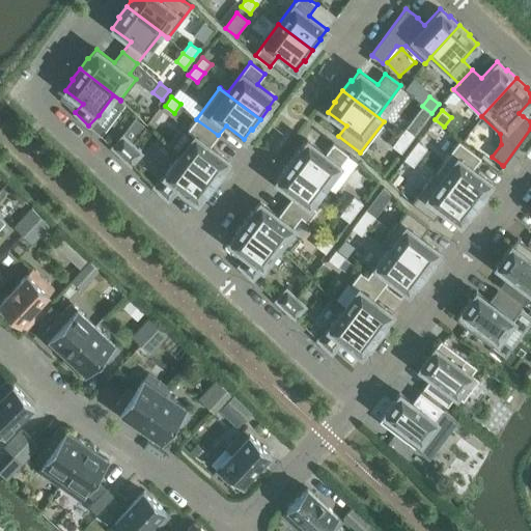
[(194,136),(179,156),(214,182),(222,170),(221,170),(228,160),(210,146),(218,135),(196,119),(187,131),(194,136)]
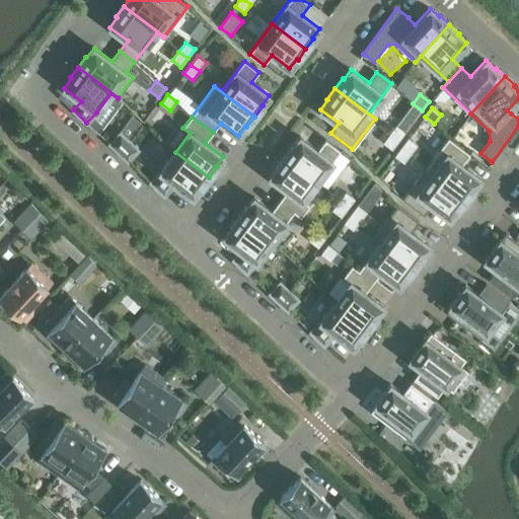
[(396,125),(389,134),(398,141),(405,132),(396,125)]
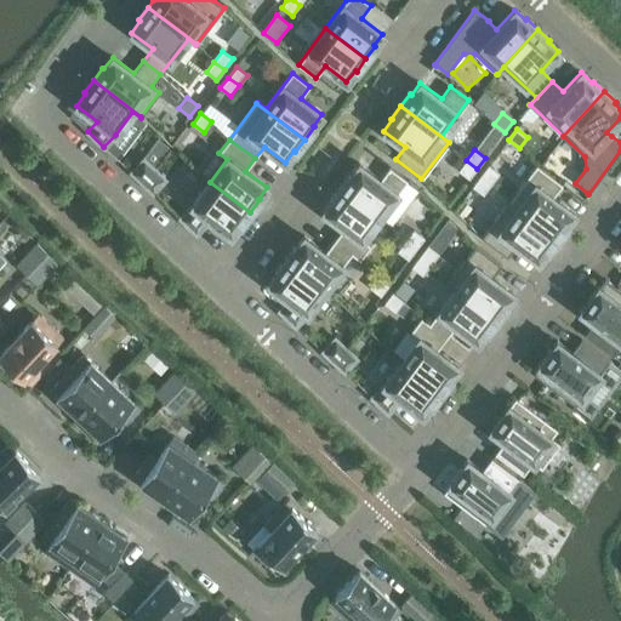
[(131,172),(153,193),(165,178),(143,159),(131,172)]
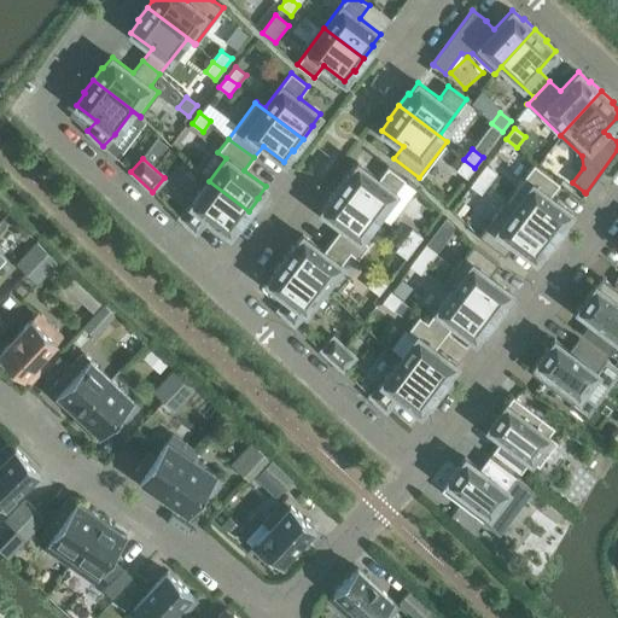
[(474,168),(464,159),(456,170),(467,178),(474,168)]
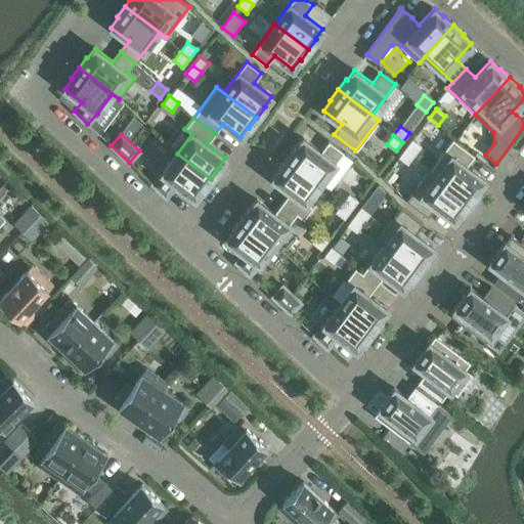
[(295,146),(287,158),(320,183),(344,153),(329,141),(320,151),(303,138),(296,147),(295,146)]
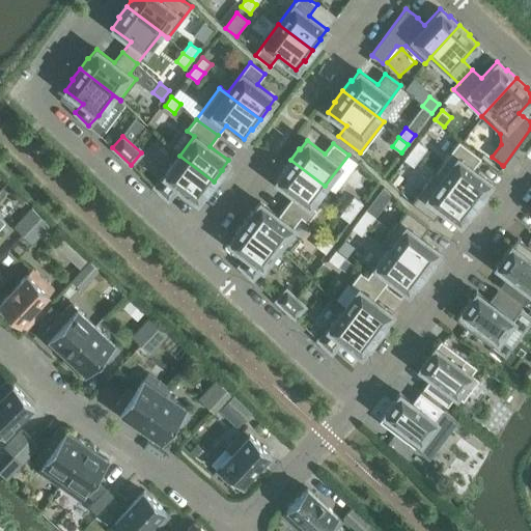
[(418,141),(411,150),(420,158),(427,148),(418,141)]
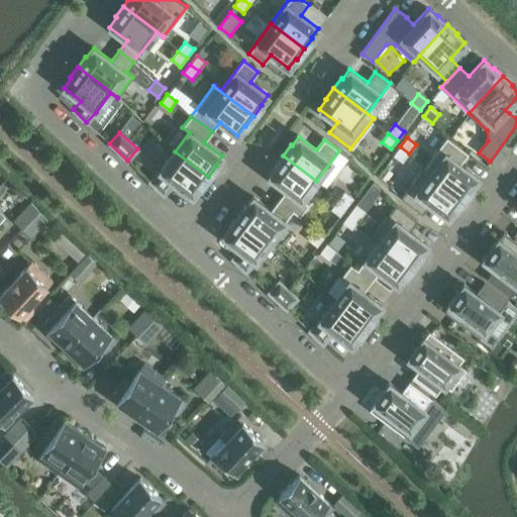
[(446,137),(424,168),(464,197),(472,188),(471,187),(478,178),(460,164),(468,153),(446,137)]
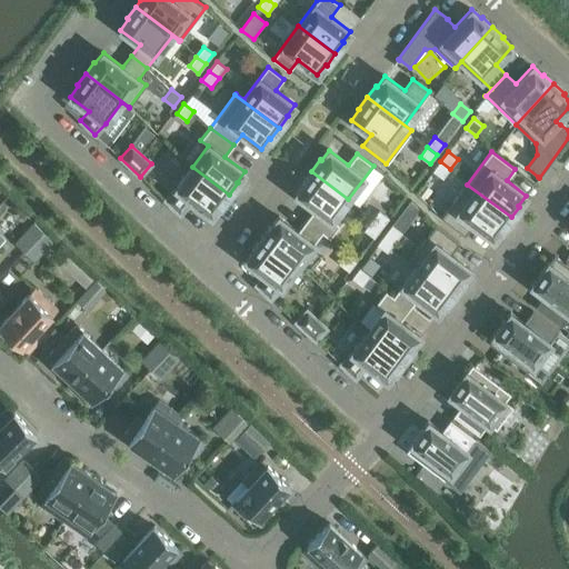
[(450,169),(440,161),(432,171),(442,179),(450,169)]
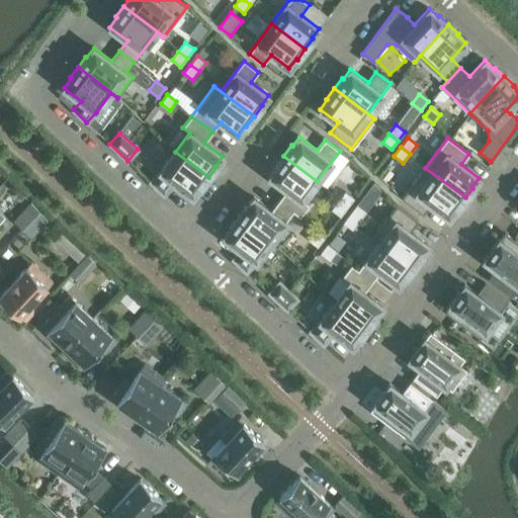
[(208,177),(175,152),(160,171),(150,182),(164,194),(174,183),(192,196),(199,186),(200,187),(208,177)]
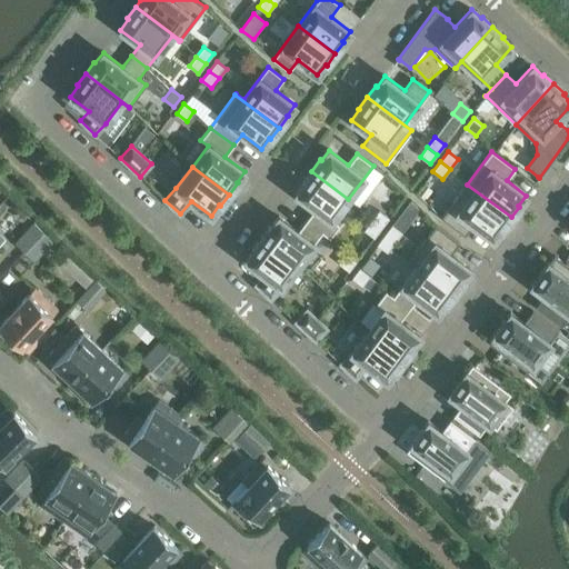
[(315,208),(306,220),(330,238),(340,226),(332,219),(348,199),(311,171),(302,182),(303,183),(296,193),(315,208)]
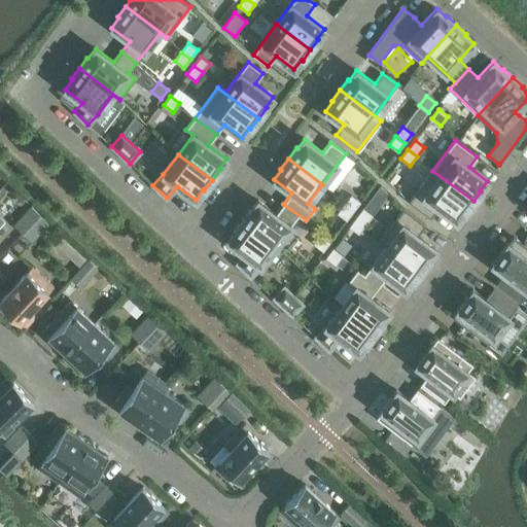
[(473,201),(432,171),(409,202),(430,218),(438,208),(456,221),(463,212),(465,212),(473,201)]
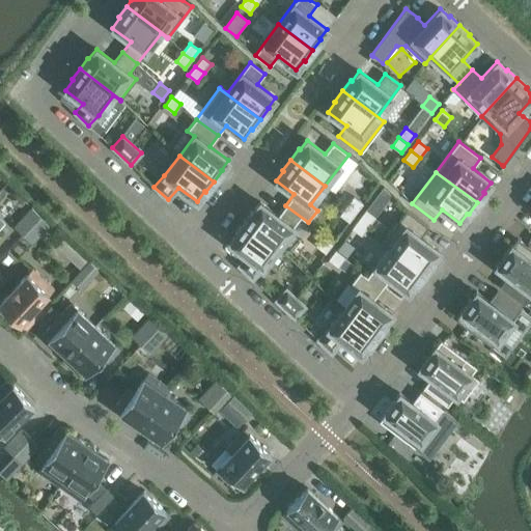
[(354,196),(346,205),(356,213),(363,203),(354,196)]
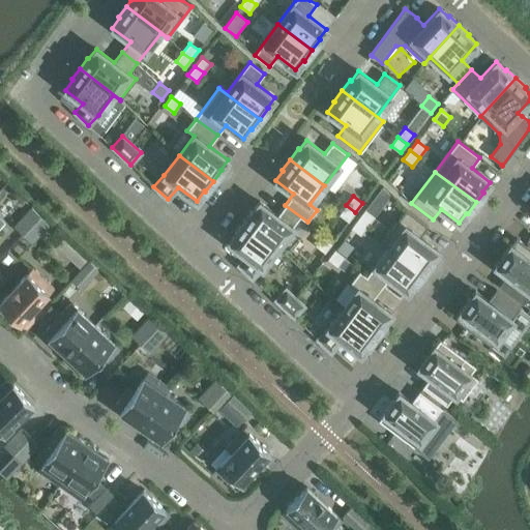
[(251,210),(242,222),(277,247),(300,216),(307,223),(307,222),(285,205),(277,215),(260,202),(252,211),(251,210)]
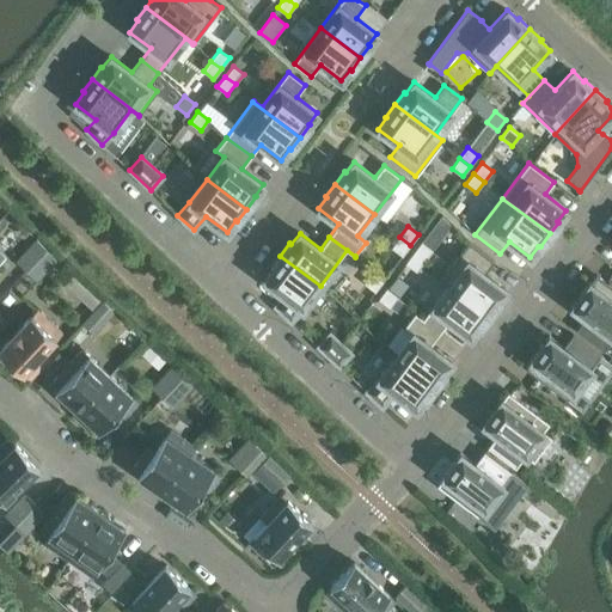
[(410,245),(399,237),(391,248),(402,256),(410,245)]
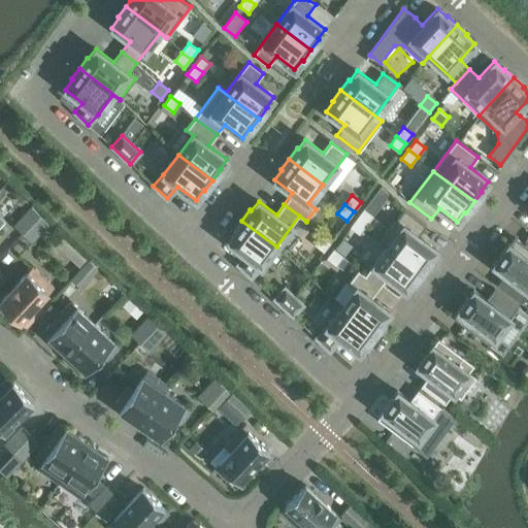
[(14,226),(23,233),(39,215),(31,207),(14,226)]
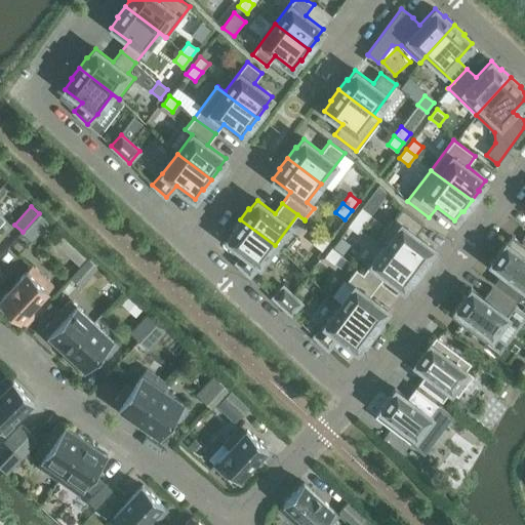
[(362,207),(355,216),(364,224),(371,214),(362,207)]
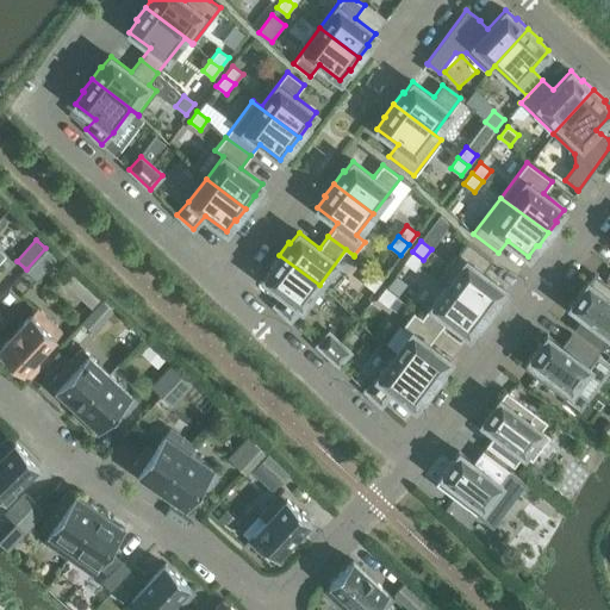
[(467,241),(440,277),(487,313),(497,300),(496,299),(504,288),(484,273),(492,261),(467,241)]
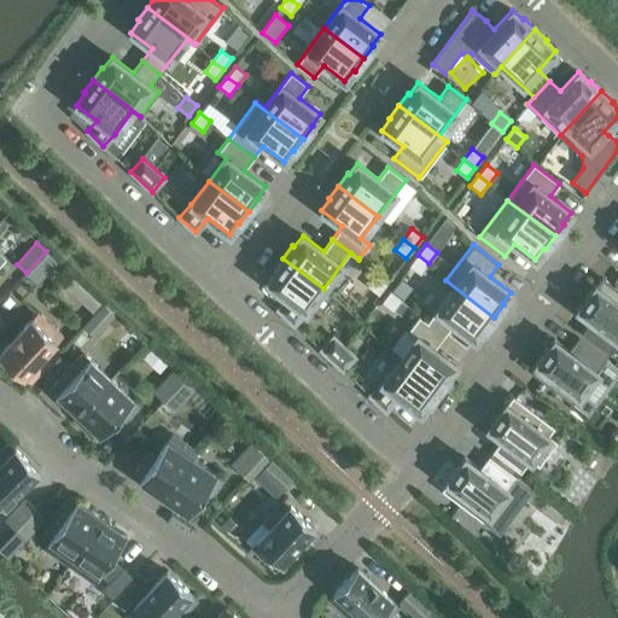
[(46,251),(27,273),(36,283),(57,261),(46,251)]
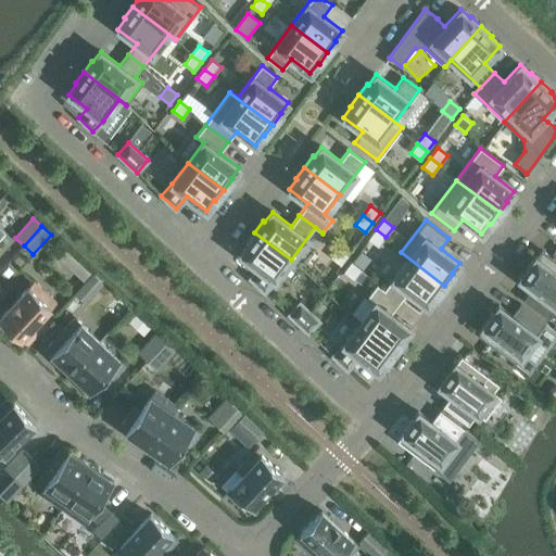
[(386,237),(376,229),(368,239),(378,247),(386,237)]
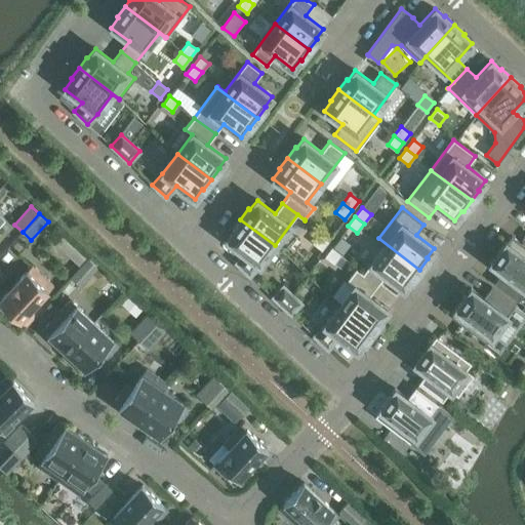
[(275,245),(240,219),(233,230),(234,231),(227,240),(244,253),(236,263),(249,276),(259,266),(275,245)]
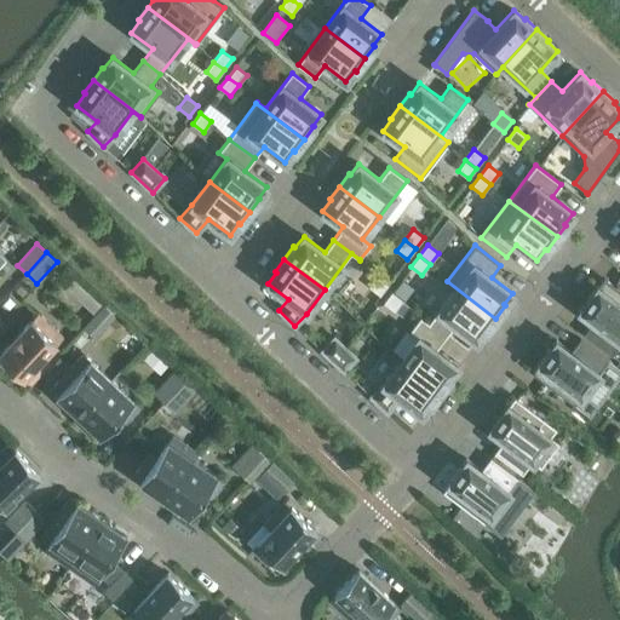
[(369,287),(380,296),(388,285),(377,276),(369,287)]
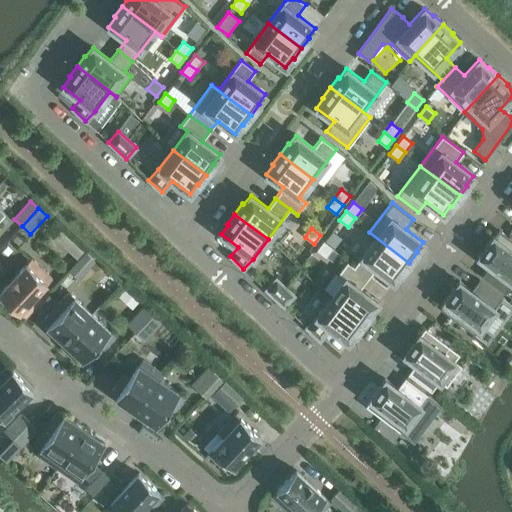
[(478,257),(490,266),(482,276),(505,294),(511,284),(511,240),(499,230),(494,237),(493,236),(478,257)]
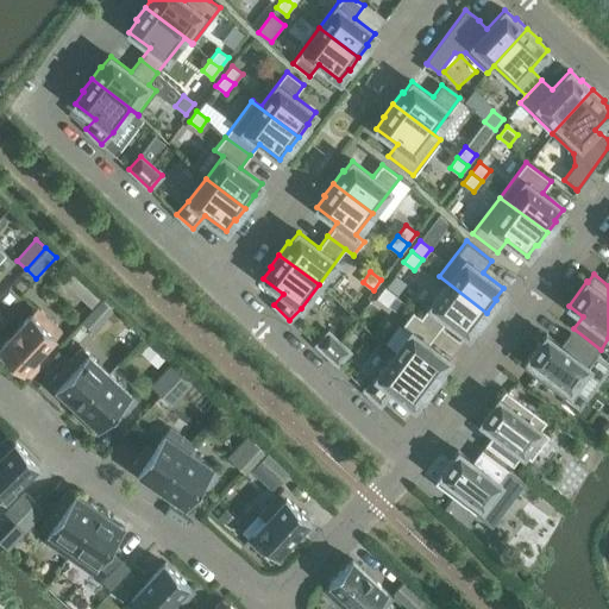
[(439,277),(446,283),(421,318),(438,331),(447,319),(468,336),(476,324),(477,325),(487,313),(439,276),(439,277)]
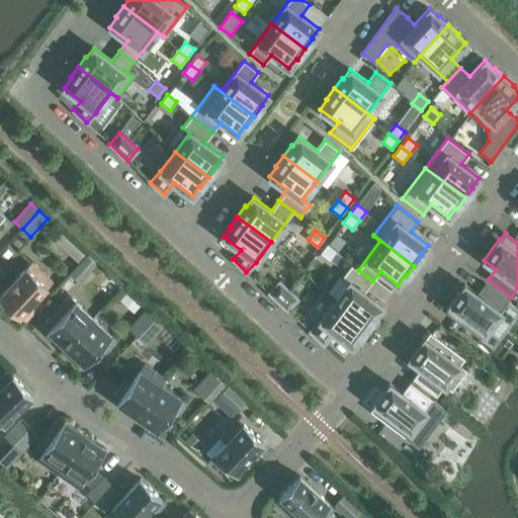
[(321,253),(329,260),(336,251),(327,244),(321,253)]
